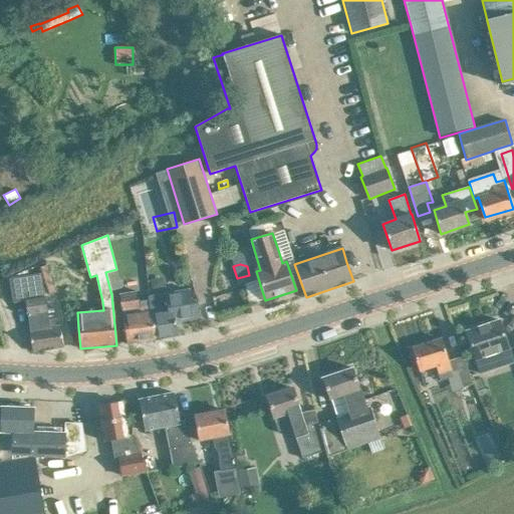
[(46,265),(39,267),(48,294),(55,292),(46,265)]
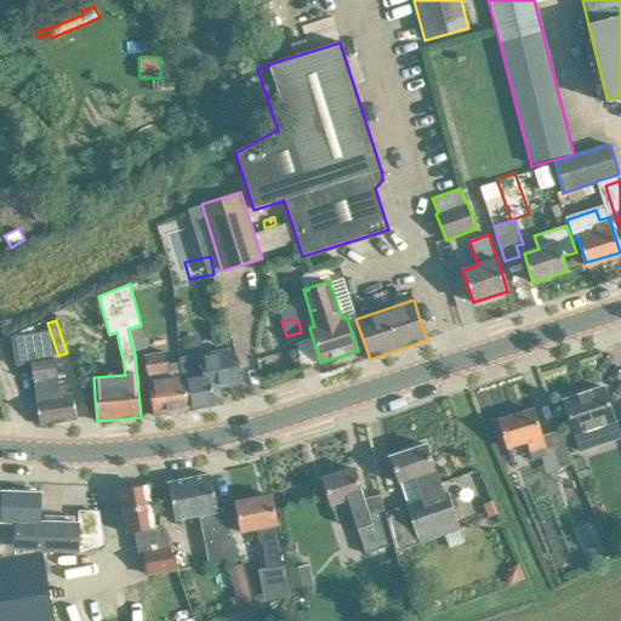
[(147,348),(141,325),(127,329),(134,352),(147,348)]
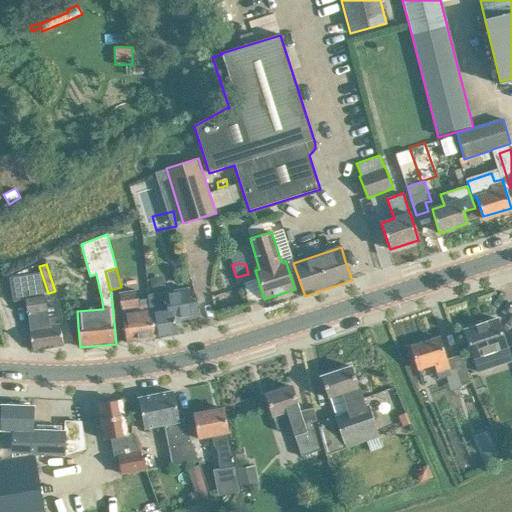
[(186,270),(173,271),(174,284),(187,283),(186,270)]
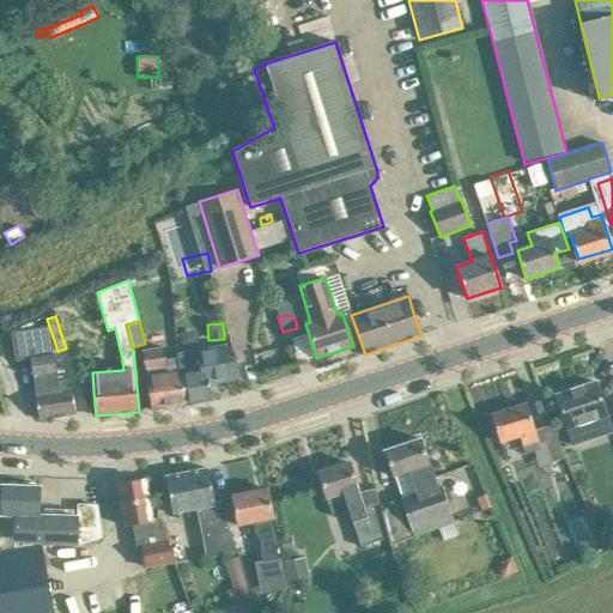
[(40,419),(76,413),(72,389),(66,389),(65,381),(59,381),(49,327),(11,333),(16,362),(30,358),(40,419)]
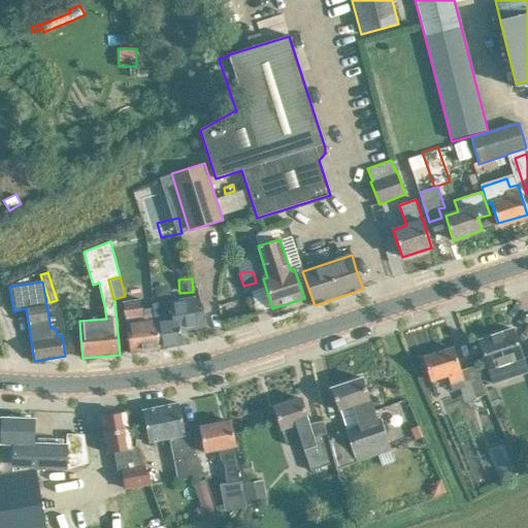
[(197,311),(195,297),(153,304),(154,314),(161,349),(183,345),(180,330),(205,326),(203,310),(197,311)]
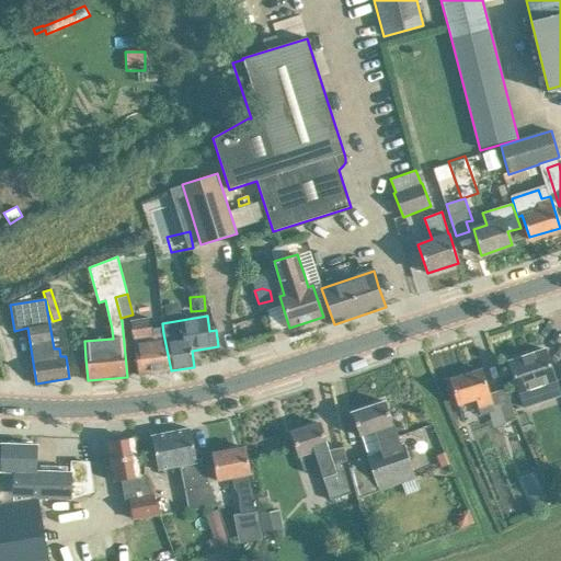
[(139,376),(171,370),(163,333),(152,335),(150,319),(130,322),(139,376)]
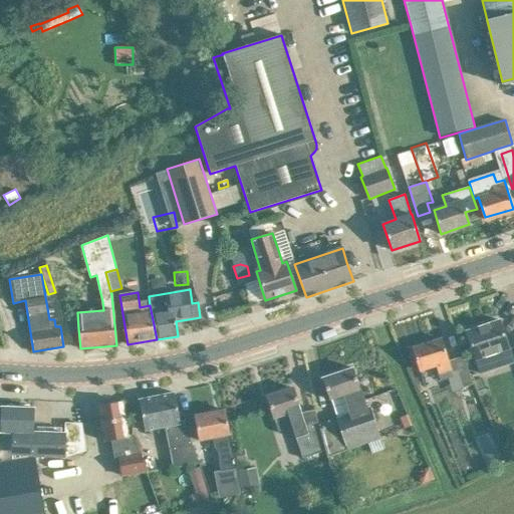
[(499,320),(466,331),(472,350),(475,360),(480,374),(513,362),(509,348),(506,339),(499,320)]
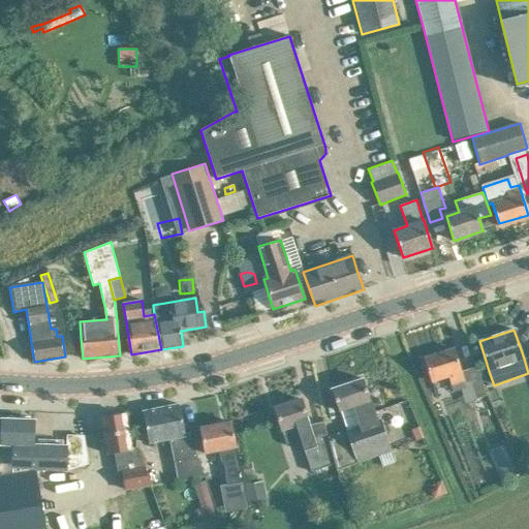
[(455,349),(424,360),(432,381),(448,376),(454,392),(470,386),(474,400),(486,397),(483,386),(475,367),(462,372),(455,349)]
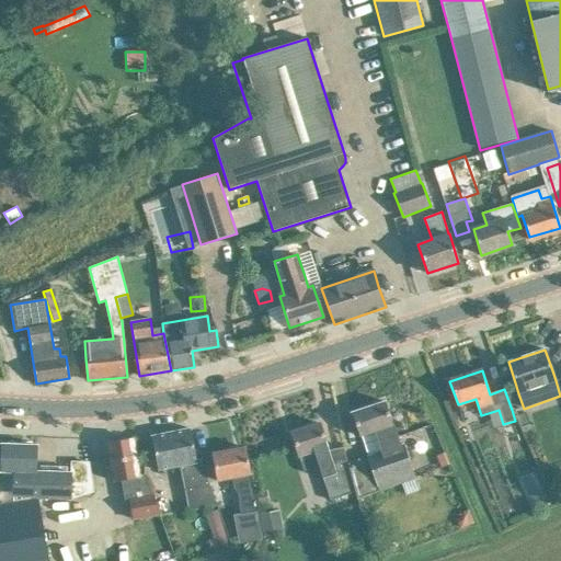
[(353,482),(356,491),(358,497),(414,477),(404,445),(401,445),(398,436),(397,436),(392,424),(386,402),(352,413),(359,436),(361,436),(367,457),(348,464),(346,456),(352,482),(353,482)]
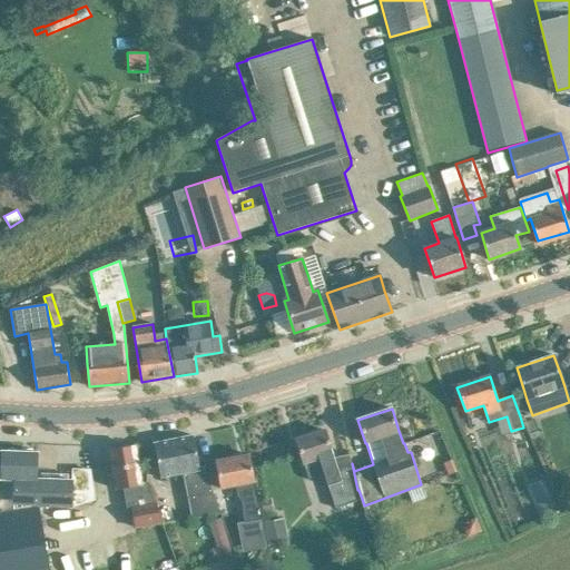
[(532,420),(526,422),(530,433),(537,431),(532,420)]
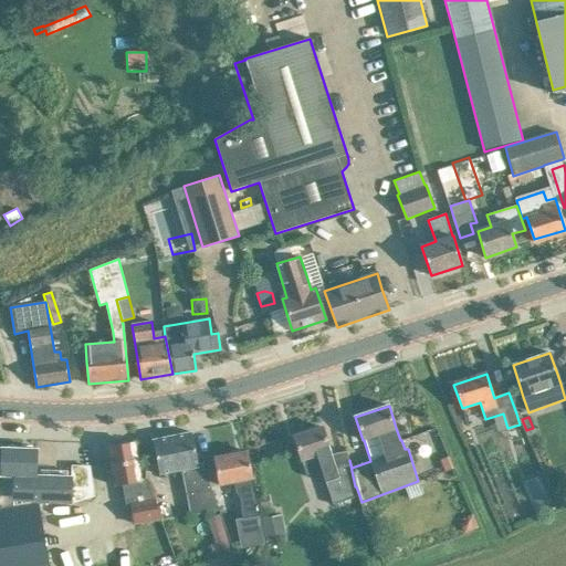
[(294,437),(301,458),(302,460),(316,454),(333,504),(346,500),(359,495),(356,486),(355,486),(349,460),(346,449),(332,454),(323,427),(294,437)]
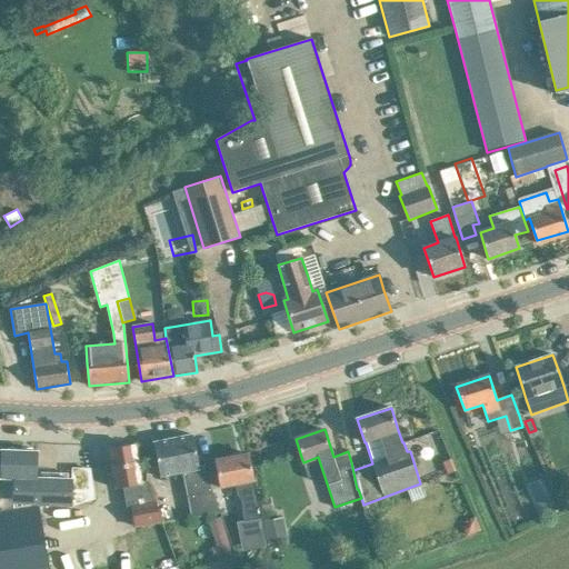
[(202,482),(199,465),(193,435),(153,442),(160,477),(183,473),(192,517),(218,512),(208,481),(202,482)]
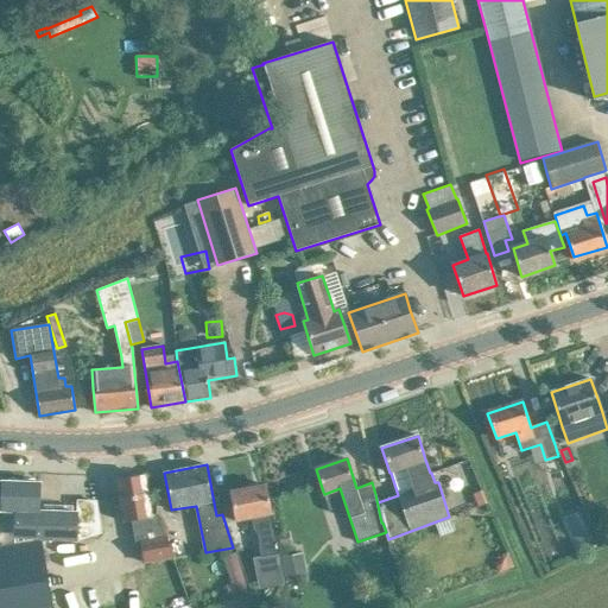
[(145,563),(173,557),(165,537),(154,538),(144,476),(116,481),(124,521),(131,520),(135,543),(141,542),(145,563)]
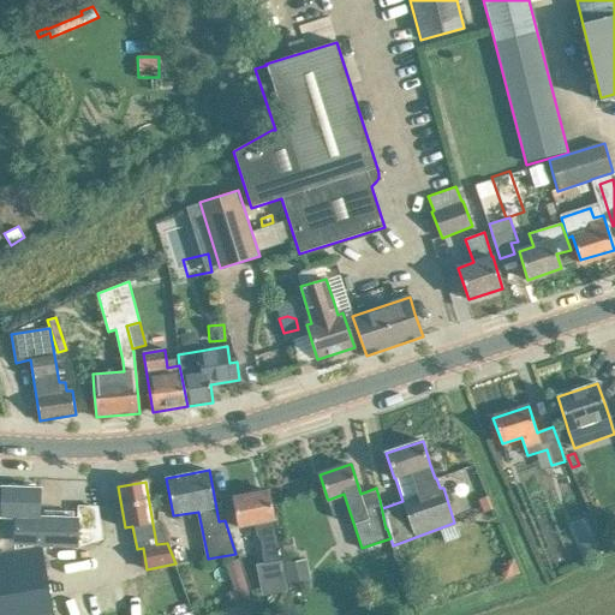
[(1,518),(0,539),(16,541),(36,541),(41,547),(77,548),(103,539),(97,506),(77,506),(77,519),(40,518),(41,489),(3,488),(1,512),(1,518)]
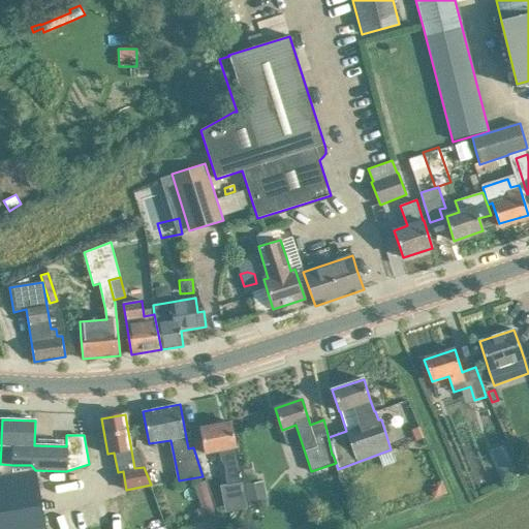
[(231,422),(199,428),(204,448),(205,454),(219,450),(221,450),(227,484),(230,498),(244,495),(242,481),(243,480),(242,473),(236,442),(231,422)]
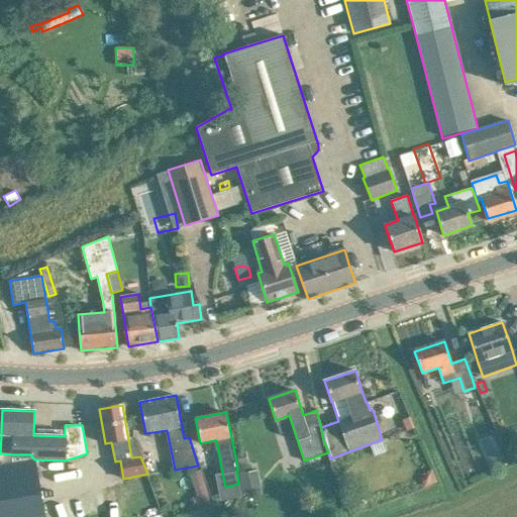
[(409,417),(402,420),(406,430),(414,427),(409,417)]
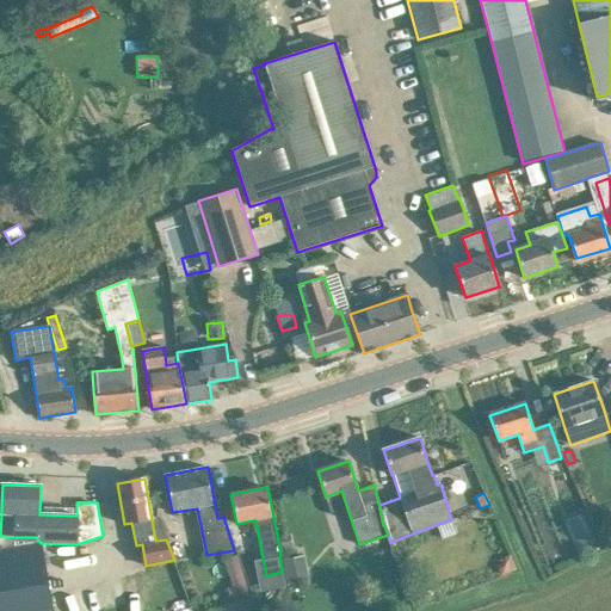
[(289,535),(278,537),(282,550),(292,548),(289,535)]
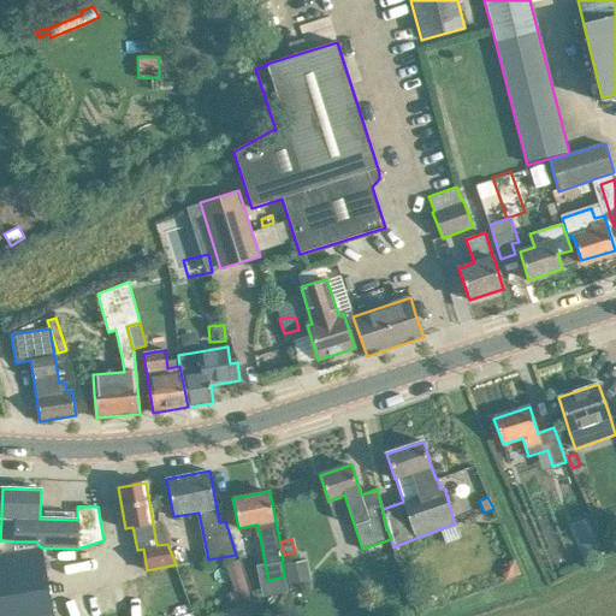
[(53,615),(41,548),(0,554),(0,615),(53,615)]
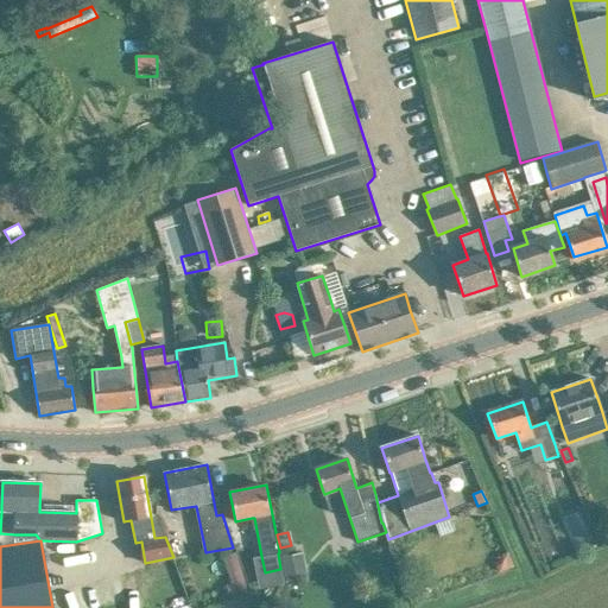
[(235,552),(223,556),(228,569),(240,565),(235,552)]
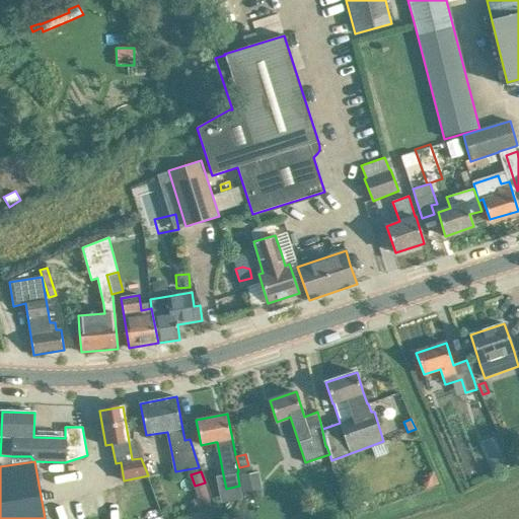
[(257,472),(239,475),(242,490),(261,486),(257,472)]
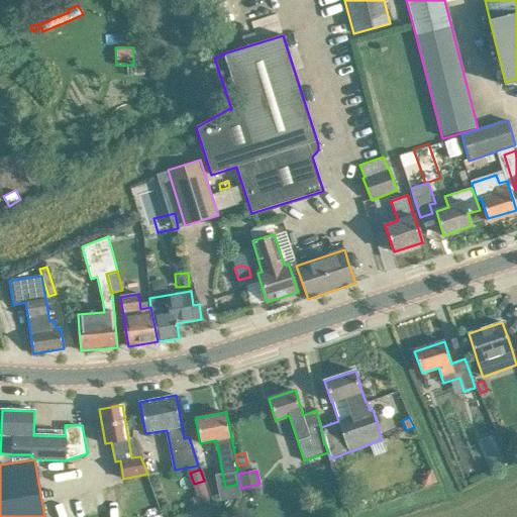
[(197,496),(193,497),(196,507),(211,503),(208,493),(197,496)]
